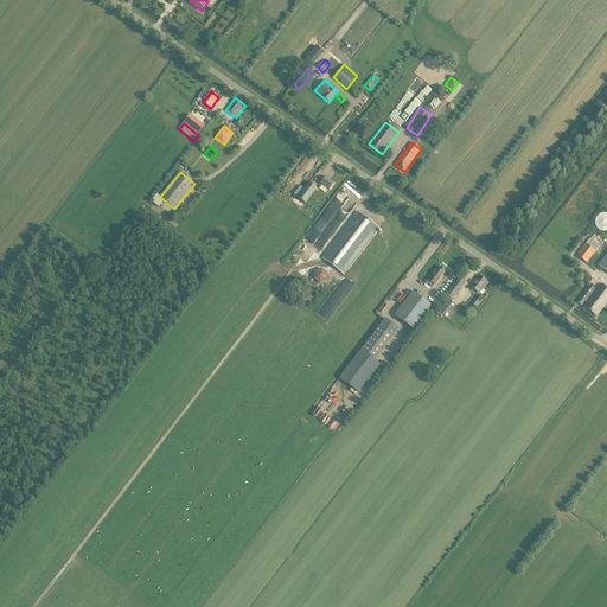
[(326,177),(320,184),(330,191),(334,184),(326,177)]
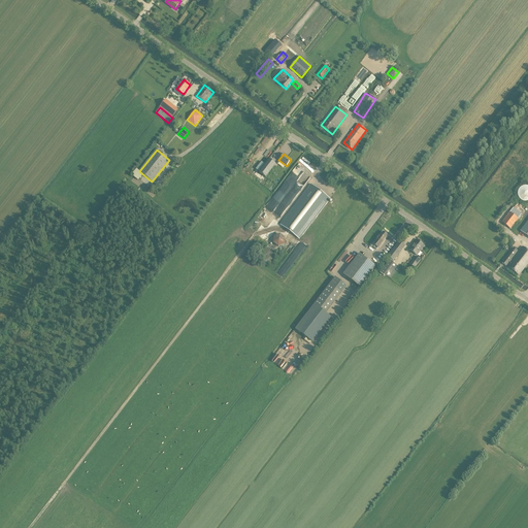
[(256,169),(259,172),(266,177),(275,164),(269,159),(265,164),(261,162),(256,169)]
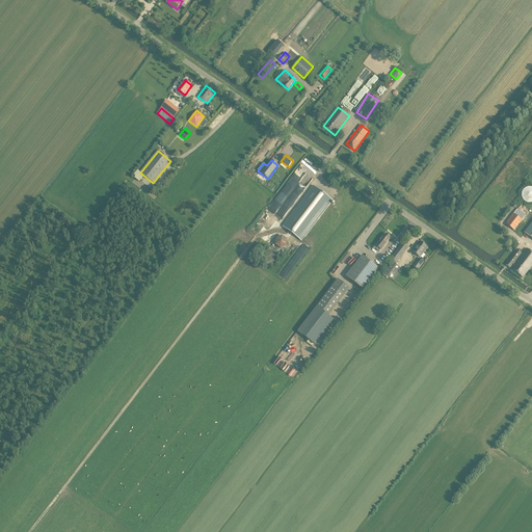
[(298,167),(269,208),(275,212),(278,208),(287,214),(309,182),(302,178),(306,173),(298,167)]
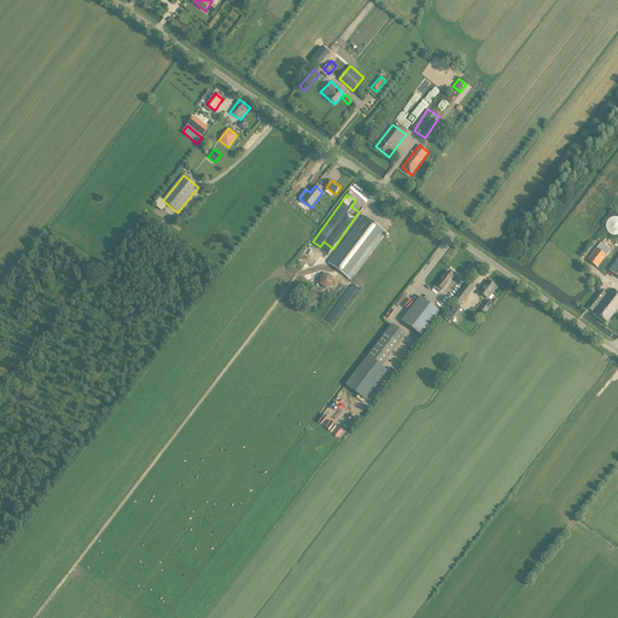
[(386,233),(363,216),(328,263),(350,280),(386,233)]
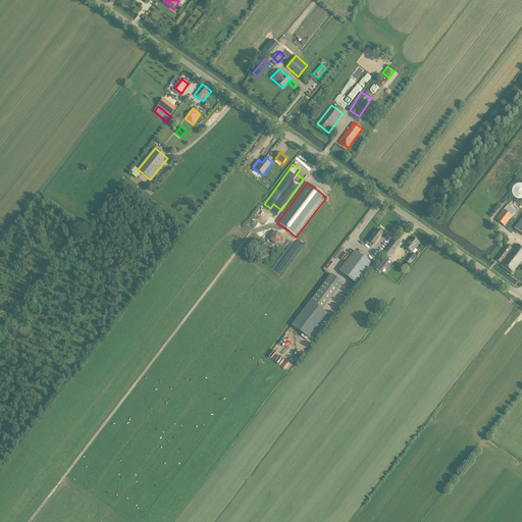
[(513,196),(514,197),(515,198),(516,199),(517,199),(518,199),(519,199),(520,199),(521,199),(521,184),(520,184),(519,184),(518,184),(517,184),(516,185),(515,185),(514,186),(513,187),(513,188),(512,189),(512,190),(512,191),(512,192),(512,193),(512,194),(512,195),(513,195),(513,196)]
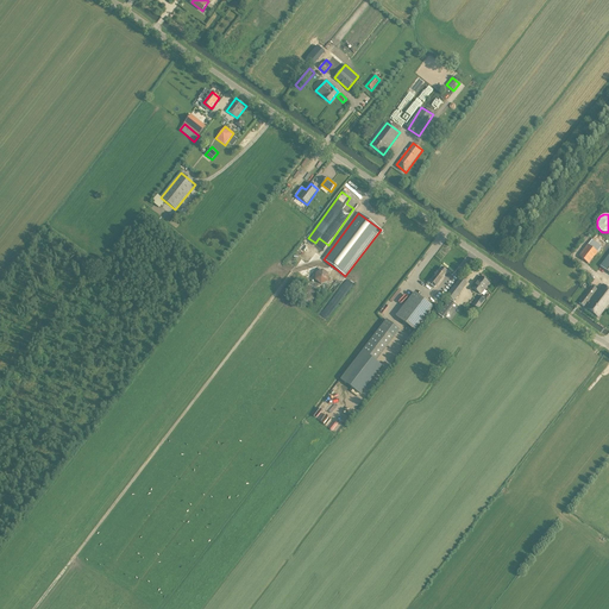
[(579,256),(588,264),(601,248),(592,240),(579,256)]
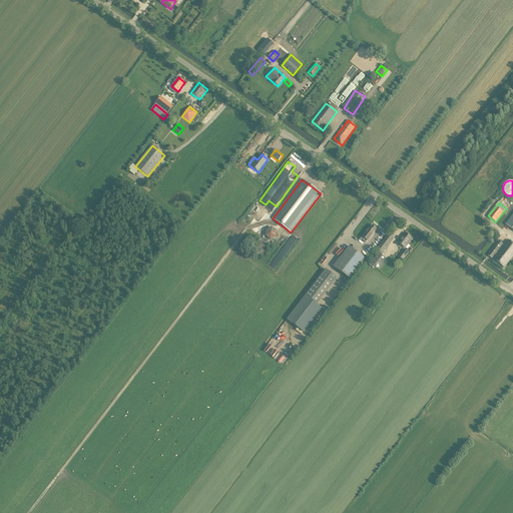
[(366,242),(377,228),(372,225),(363,237),(365,238),(364,240),(366,242)]
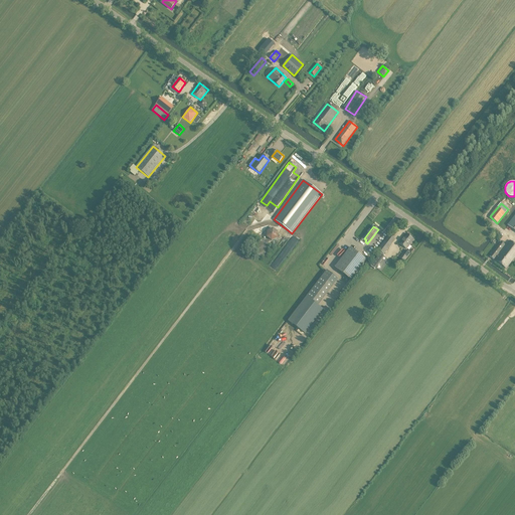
[(273,227),(268,230),(267,236),(272,240),(278,238),(279,232),(273,227)]
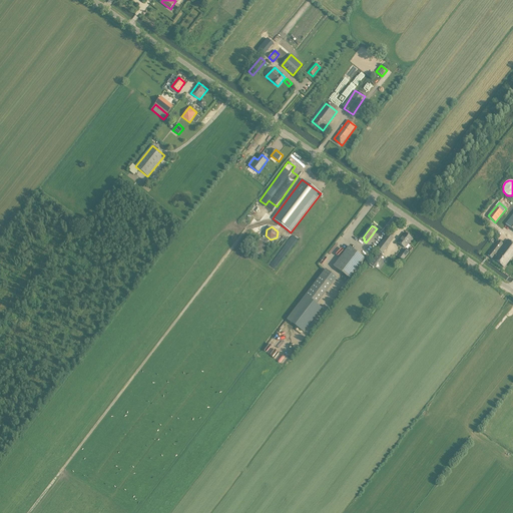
[(413,238),(405,232),(397,241),(405,248),(413,238)]
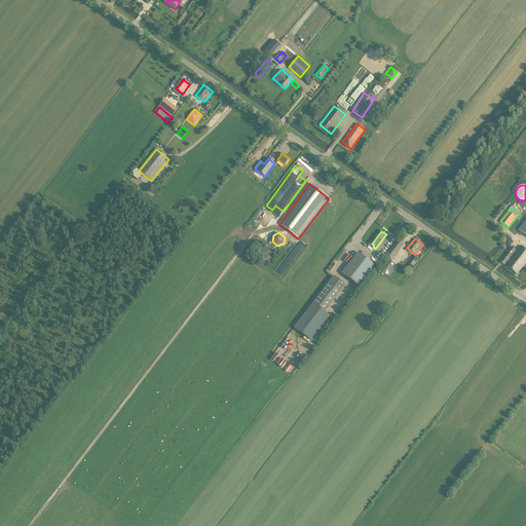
[(398,240),(386,255),(392,260),(404,245),(398,240)]
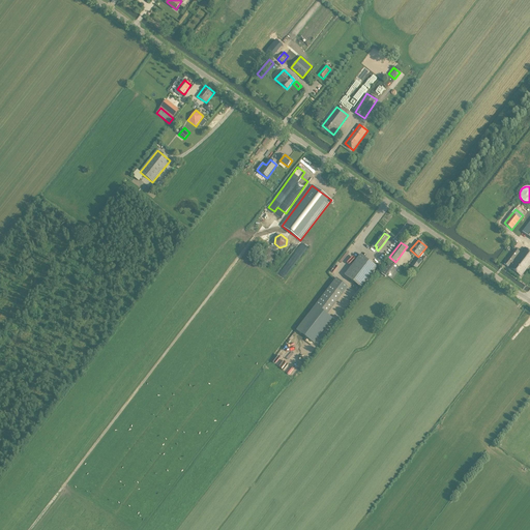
[(288,274),(305,253),(298,247),(283,266),(286,269),(285,272),(288,274)]
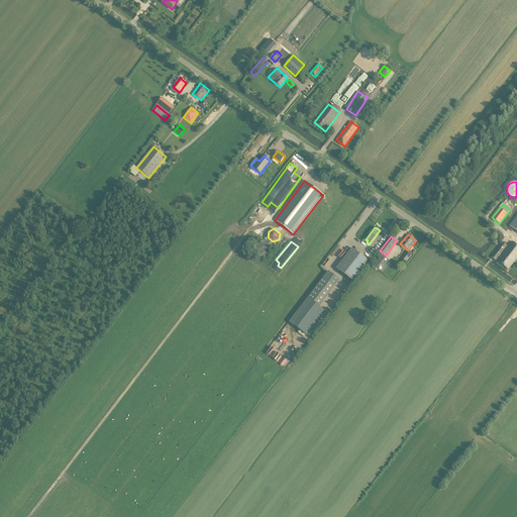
[(499,256),(500,257),(497,262),(508,270),(516,257),(516,245),(512,241),(502,254),(501,253),(506,247),(501,244),(492,257),(496,261),(499,256)]
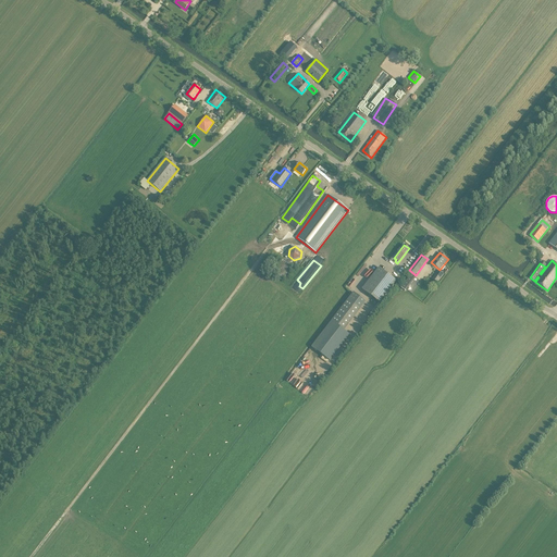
[(396,281),(379,268),(362,289),(379,302),(396,281)]
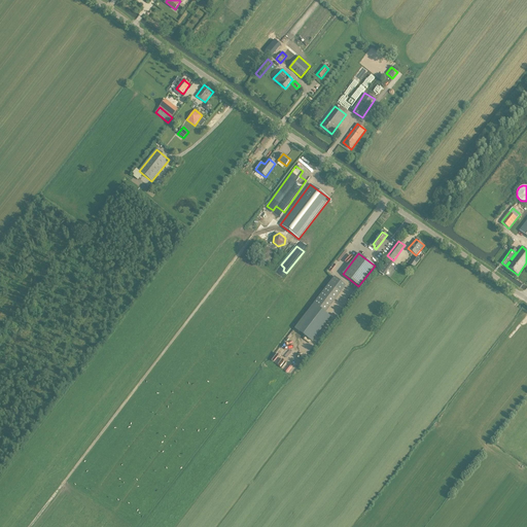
[(410,264),(413,267),(418,259),(415,257),(410,264)]
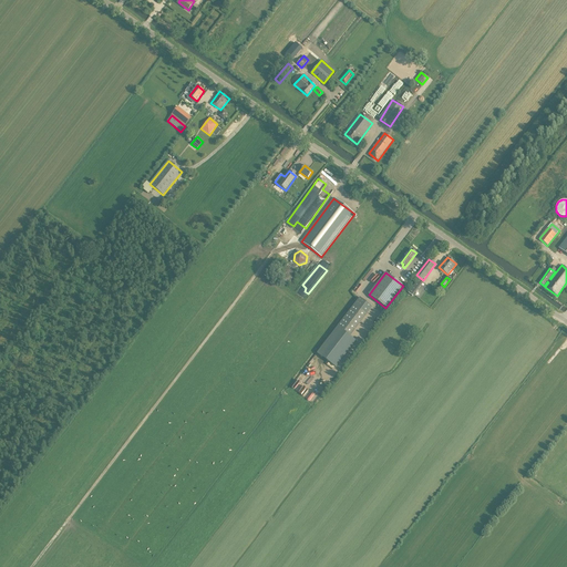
[(419,279),(408,292),(413,296),(423,282),(419,279)]
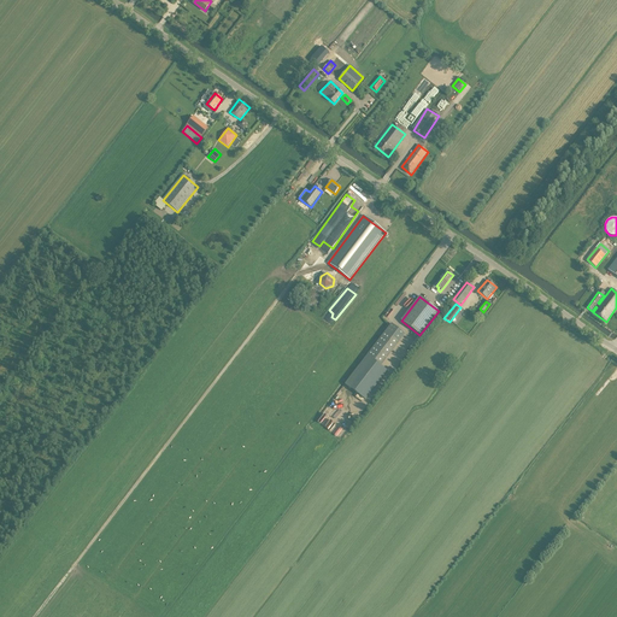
[(381,365),(399,342),(386,331),(345,385),(365,400),(387,371),(381,365)]
